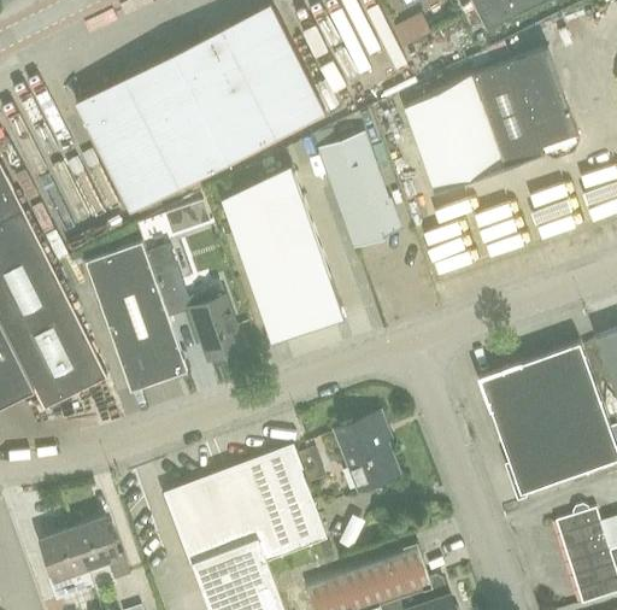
[(399,0),(405,11),(424,0),(399,0)]
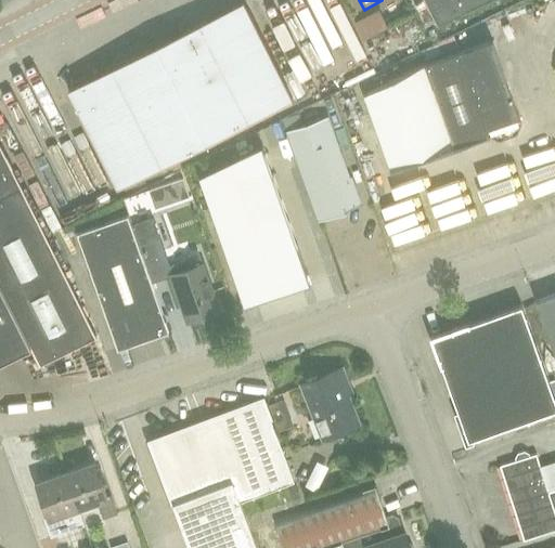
[(422,0),(438,29),(494,0),(422,0)]
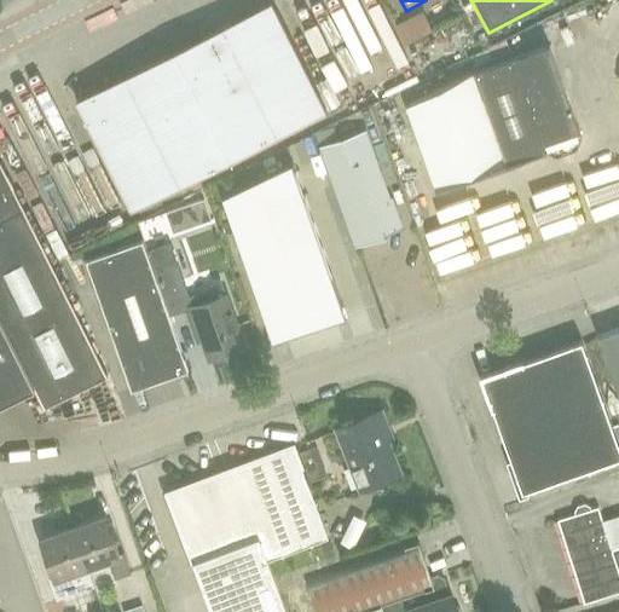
[(271,6),(75,105),(131,214),(325,115),(271,6)]
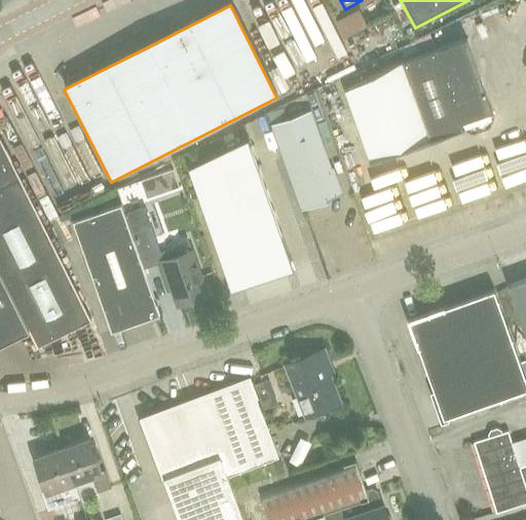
[(340,21),(346,37),(370,29),(364,11),(340,21)]
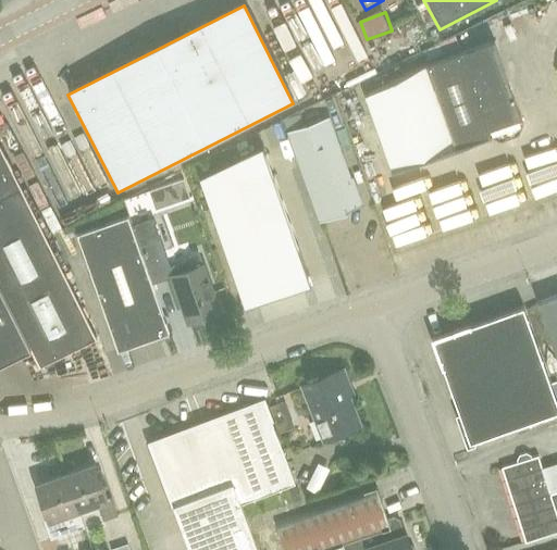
[(322,46),(331,72),(343,67),(334,41),(322,46)]
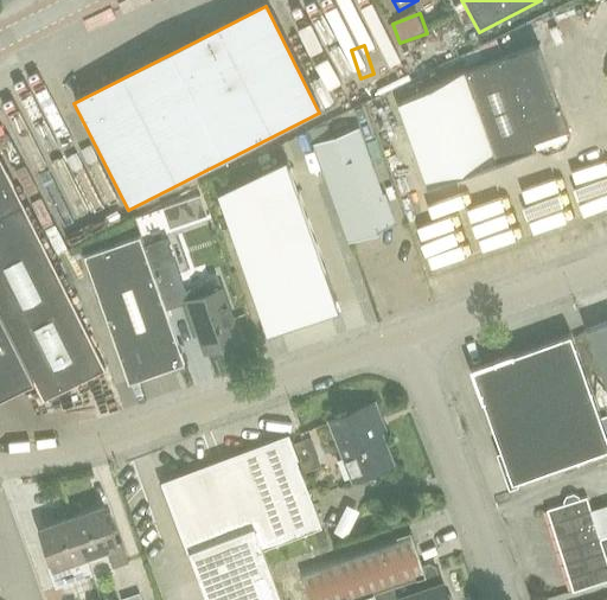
[(562,154),(568,141),(536,50),(465,75),(394,112),(423,193),(493,167),(493,168),(531,155),(543,161),(562,154)]
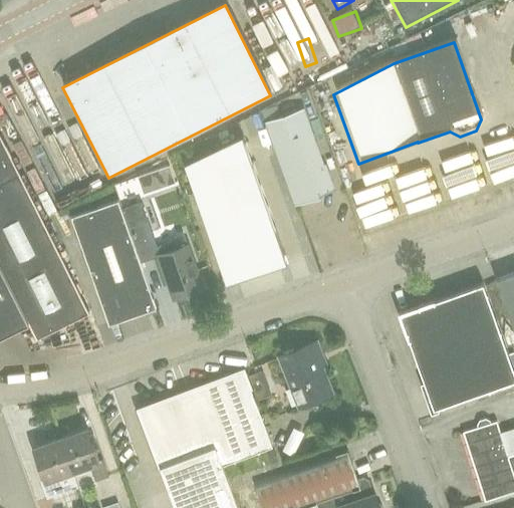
[(318,201),(318,199),(331,195),(302,112),(264,127),(294,209),(318,201)]
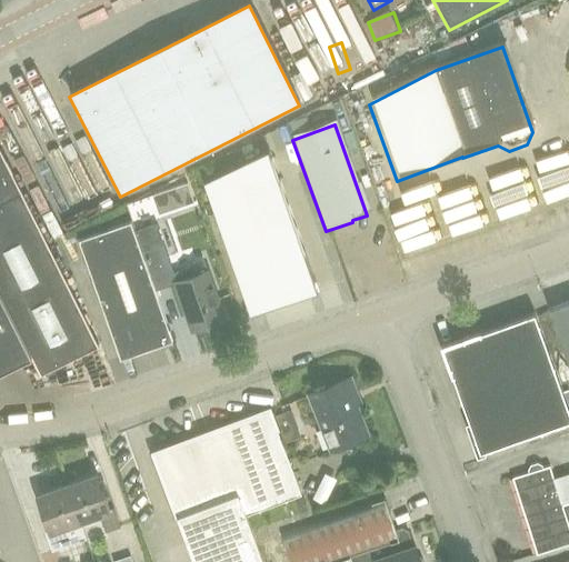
[(41,377),(98,347),(0,152),(0,372),(31,357),(41,377)]
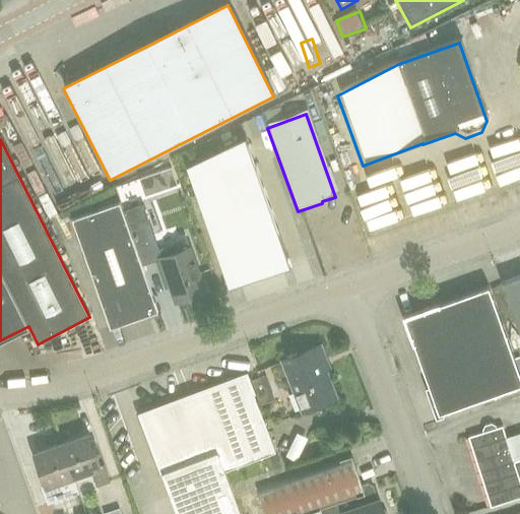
[(186,171),(229,293),(291,270),(246,139),(186,171)]
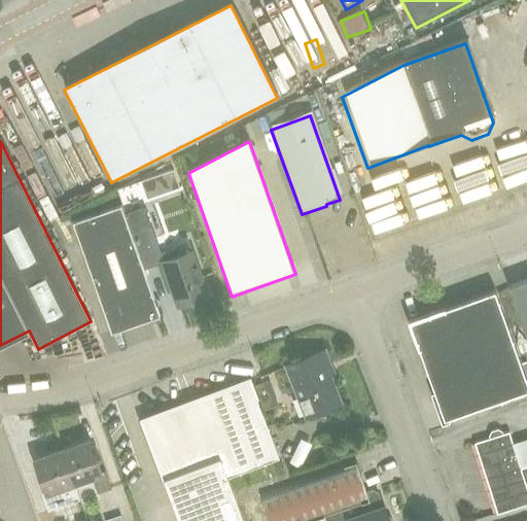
[(412,196),(416,206),(444,197),(440,182),(450,179),(447,169),(418,179),(422,193),(412,196)]
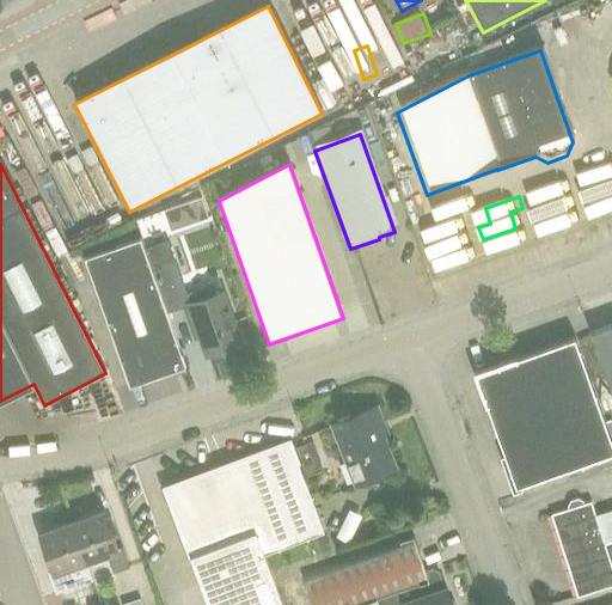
[(144,255),(140,244),(83,264),(129,392),(185,372),(167,319),(144,255)]
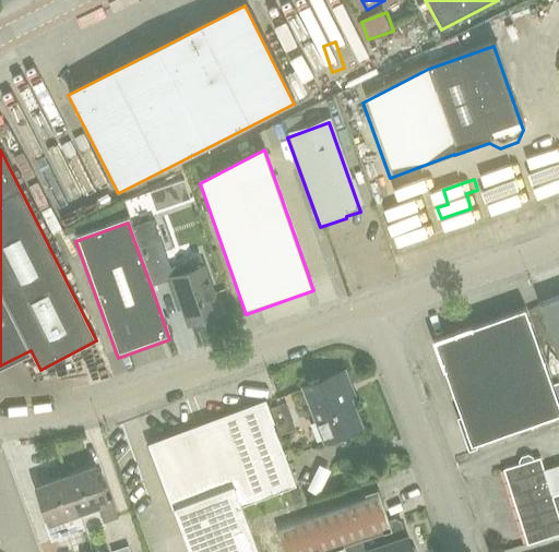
[(131,232),(153,291),(169,285),(176,304),(179,303),(189,330),(219,319),(203,272),(203,271),(199,258),(191,261),(185,268),(171,273),(154,225),(131,232)]
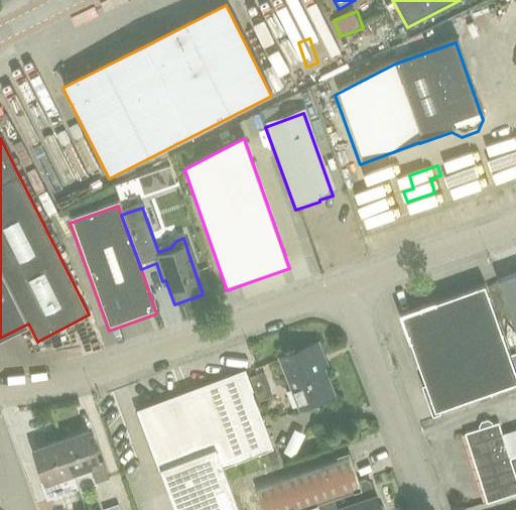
[(364,219),(368,229),(395,219),(392,209),(364,219)]
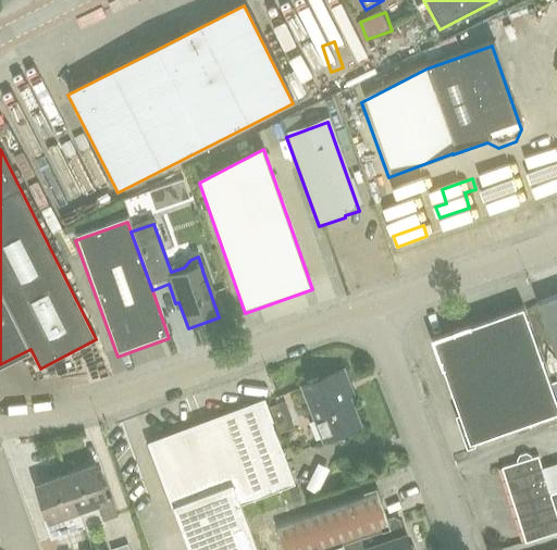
[(556,298),(537,305),(556,360),(556,298)]
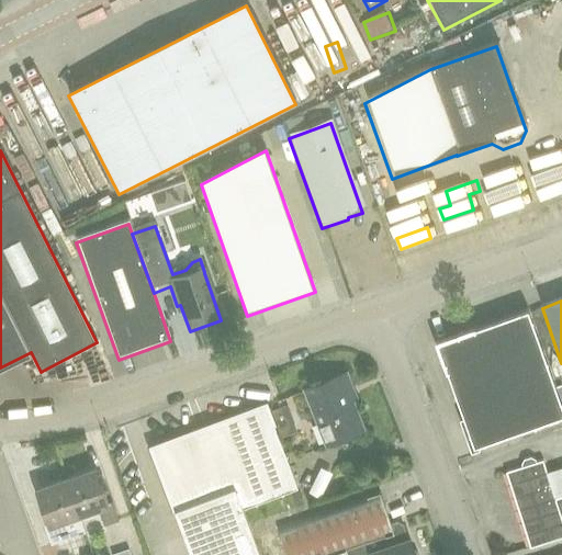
[(561,418),(561,414),(526,314),(472,332),(472,333),(456,339),(457,342),(436,350),(441,365),(472,451),(561,418)]
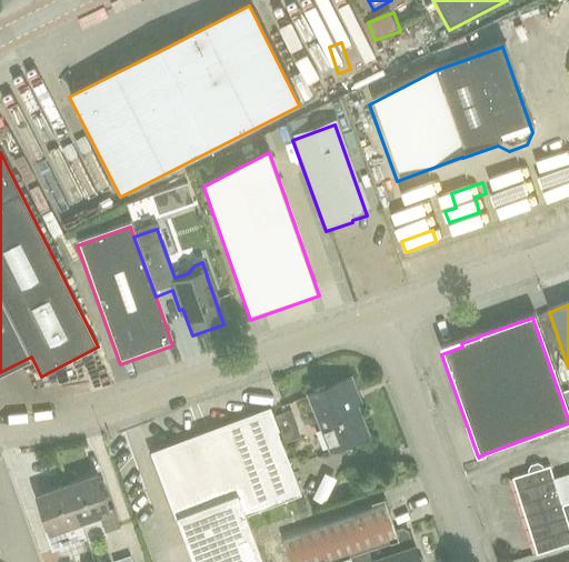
[(328,452),(365,439),(350,399),(355,398),(348,382),(308,398),(328,452)]
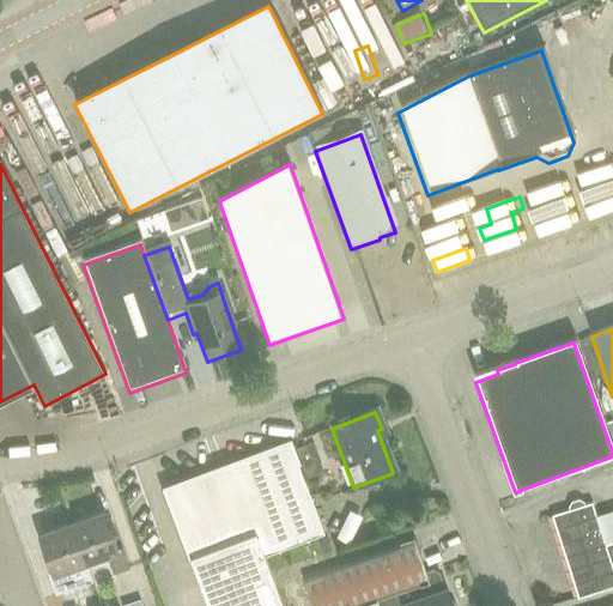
[(323,538),(289,446),(163,494),(206,605),(281,605),(263,561),(323,538)]
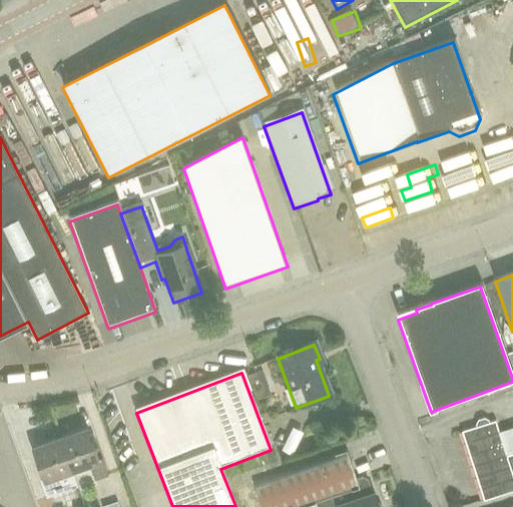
[(512,494),(512,457),(505,460),(494,425),(462,436),(484,504),(512,494)]
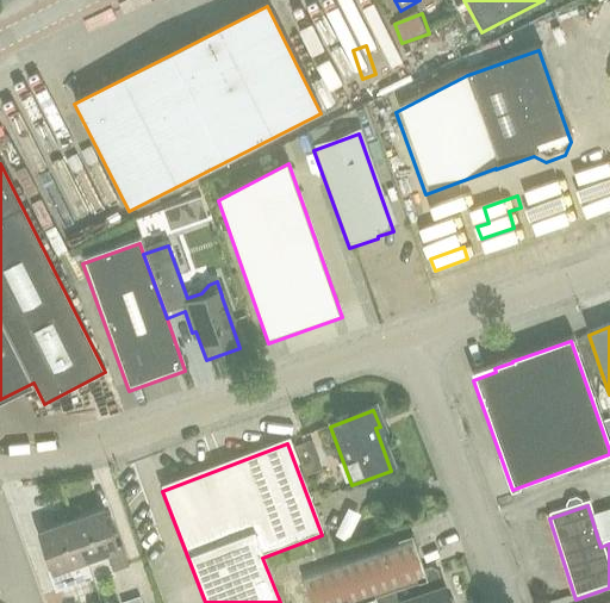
[(609,508),(596,513),(603,540),(609,538),(609,508)]
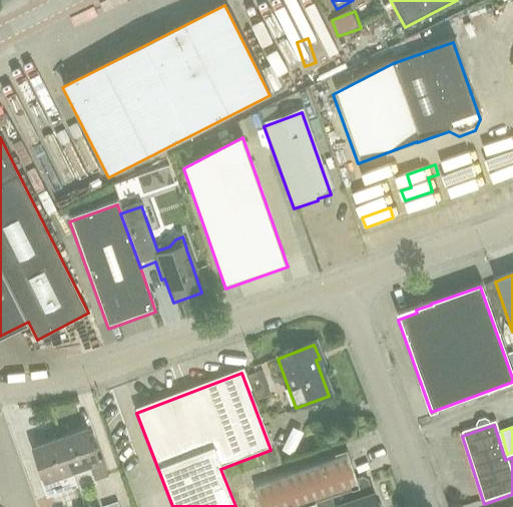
[(88,468),(92,479),(94,484),(107,479),(101,463),(98,464),(87,431),(59,441),(71,474),(88,468)]
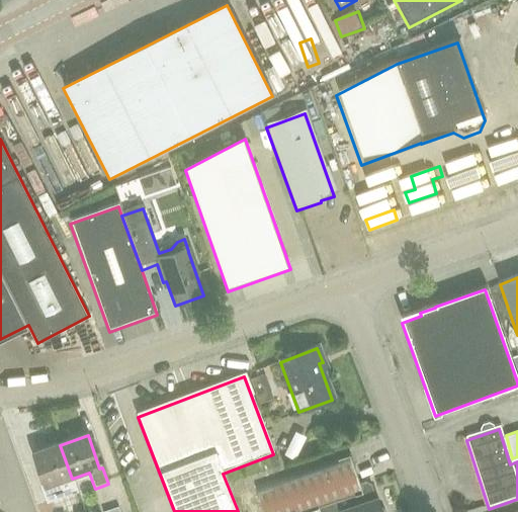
[(77,495),(71,479),(72,479),(60,445),(33,455),(45,488),(41,489),(48,506),(77,495)]
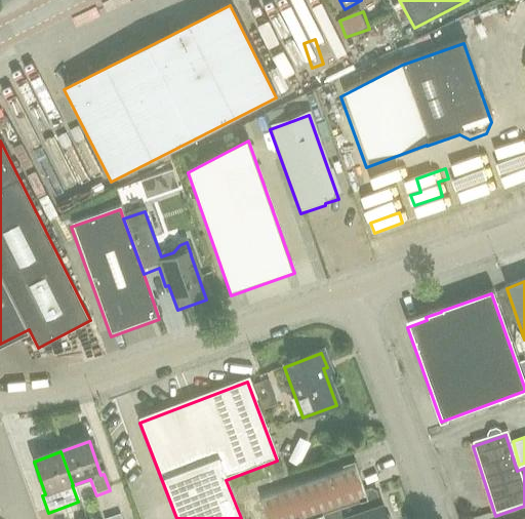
[(381,510),(377,498),(369,494),(365,495),(355,466),(258,497),(265,518),(386,518),(382,510),(381,510)]
